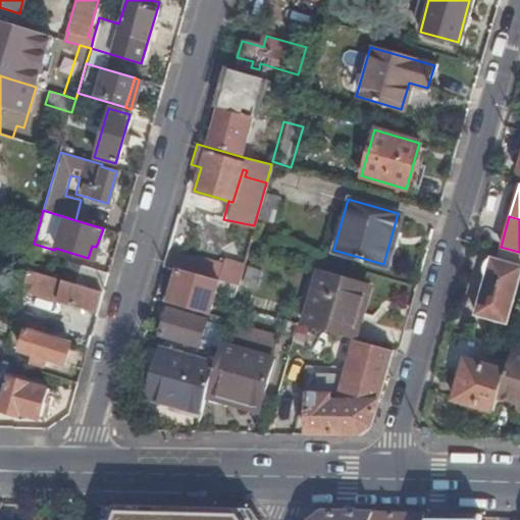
[(210,262),(166,250),(162,263),(206,275),(209,266),(210,262)]
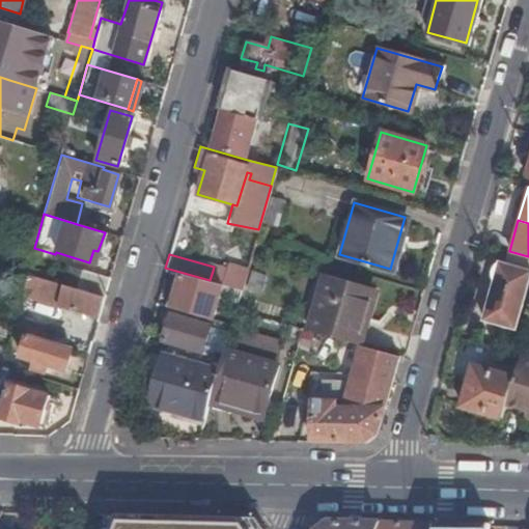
[(225,260),(221,273),(218,283),(241,288),(247,267),(225,260)]
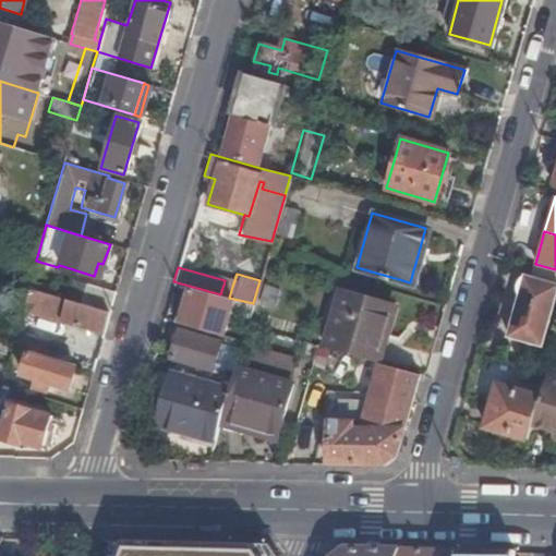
[(555,288),(555,285),(524,276),(507,336),(540,346),(555,288)]
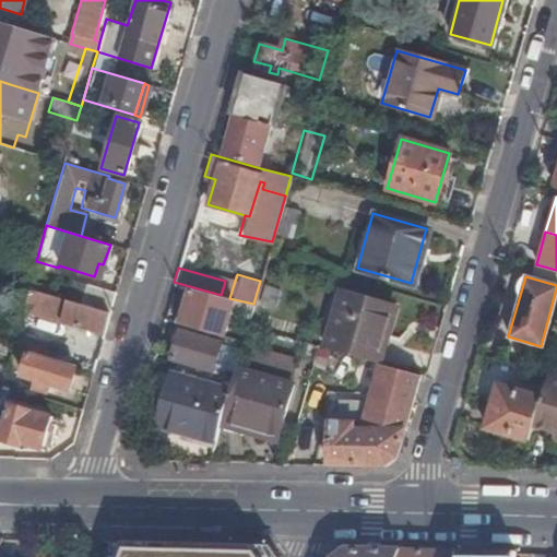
[(73,280),(68,299),(108,312),(114,292),(73,280)]
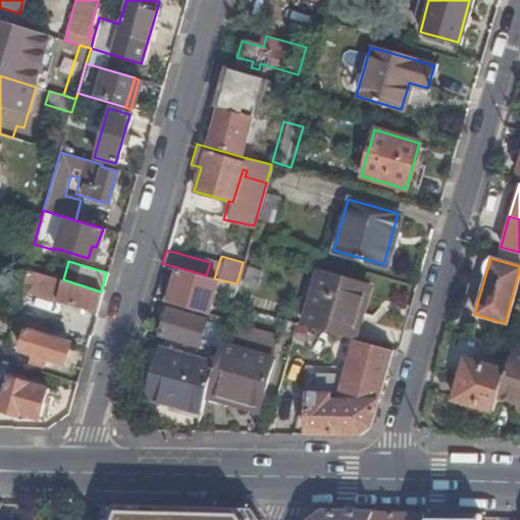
[(217,268),(209,266),(206,275),(214,278),(217,268)]
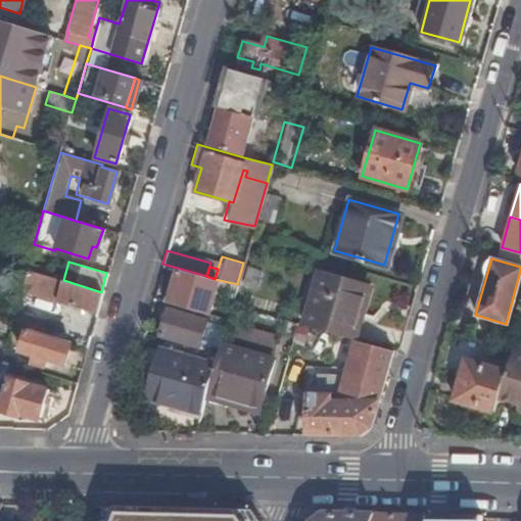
[(27,270),(20,289),(95,312),(101,292),(63,280),(27,270)]
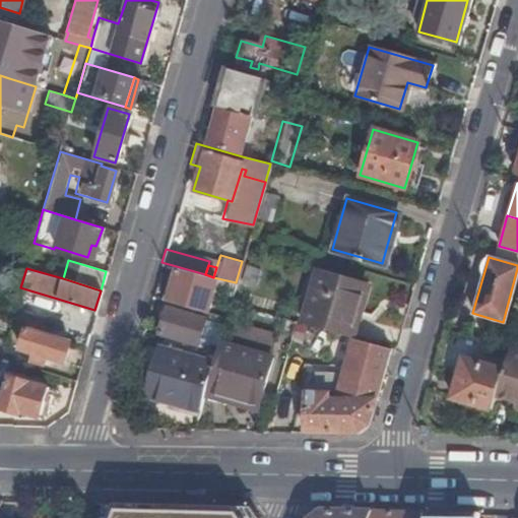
[(316,268),(301,322),(352,337),(358,318),(353,317),(364,282),(316,268)]
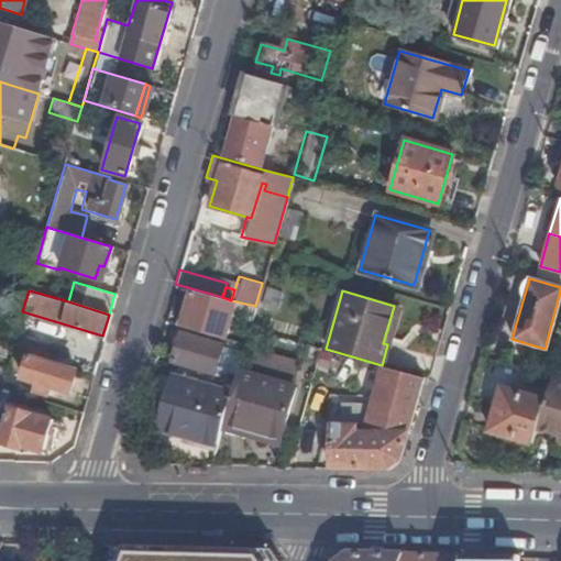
[(183,319),(224,330),(232,303),(191,292),(183,319)]
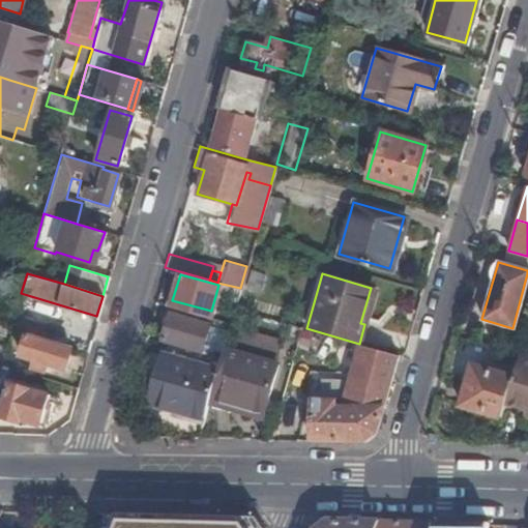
[(374,289),(371,288),(360,323),(364,324),(374,289)]
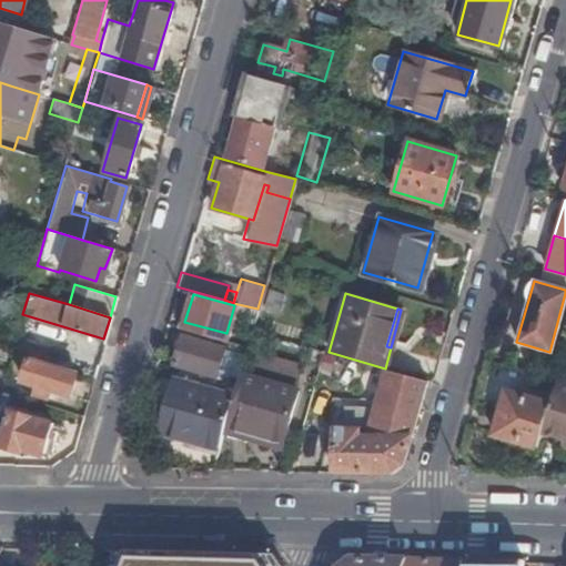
[(52,344),(17,334),(16,336),(11,351),(47,362),(52,344)]
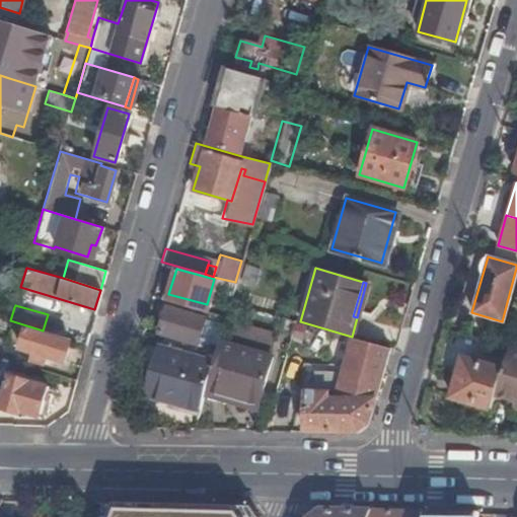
[(203,316),(165,306),(164,309),(159,325),(157,331),(196,343),(203,316)]
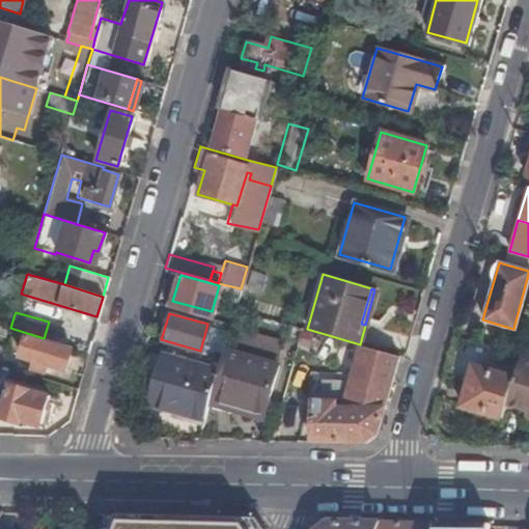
[(163,333),(168,316),(163,315),(159,332),(163,333)]
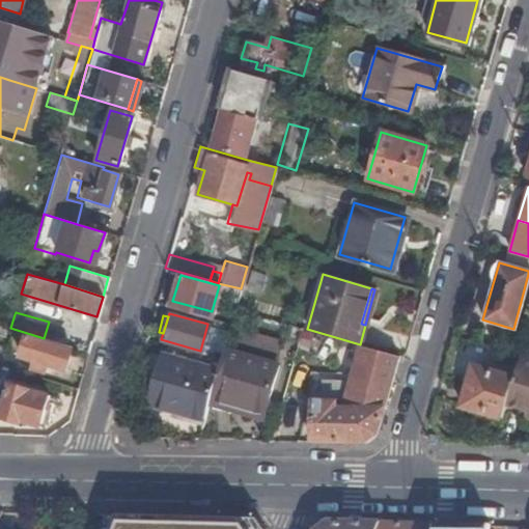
[(68,350),(26,336),(20,356),(34,361),(32,368),(44,371),(46,364),(62,369),(68,350)]
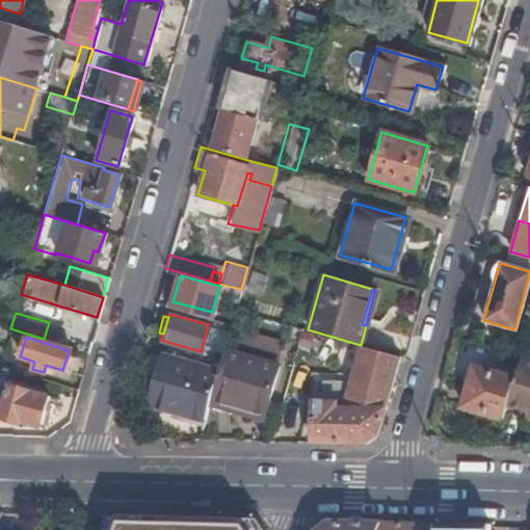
[(311,399),(310,441),(363,443),(375,431),(399,355),(361,345),(349,381),(342,405),(335,405),(335,399),(321,399),(311,399)]
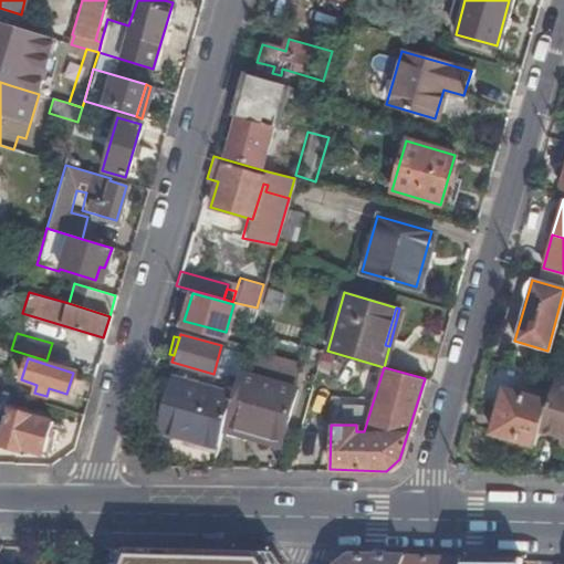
[(238,373),(235,383),(231,397),(222,426),(279,442),(294,389),(238,373)]
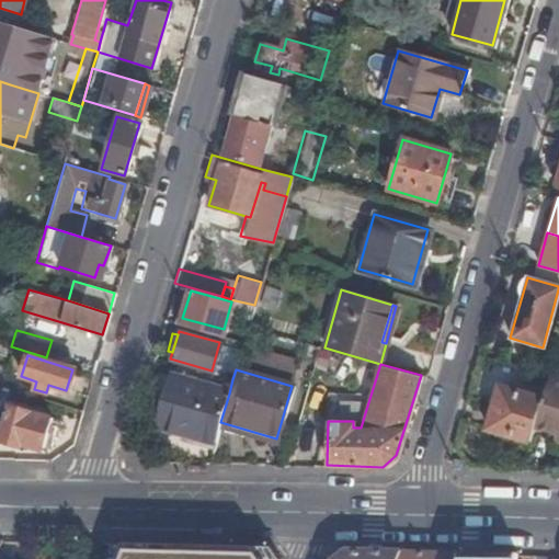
[(558,376),(549,374),(549,375),(543,396),(533,430),(555,435),(558,435),(558,376)]
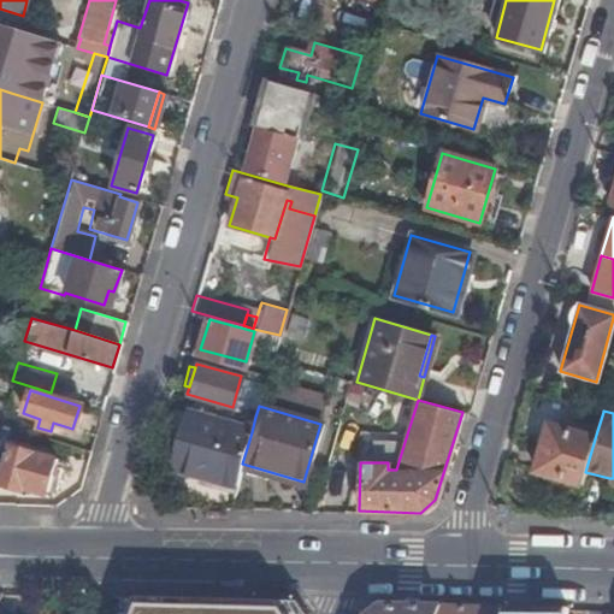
[(171,468),(235,488),(242,464),(252,432),(187,413),(171,468)]
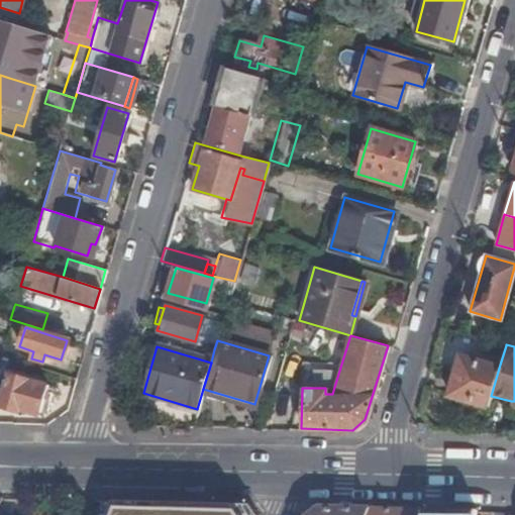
[(448,394),(489,405),(491,396),(500,365),(460,353),(448,394)]
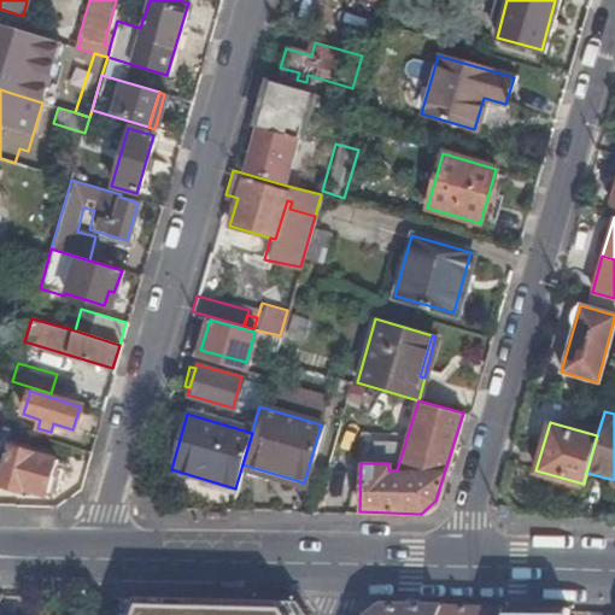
[(373,443),(373,463),(388,463),(388,470),(397,470),(405,443),(373,443)]
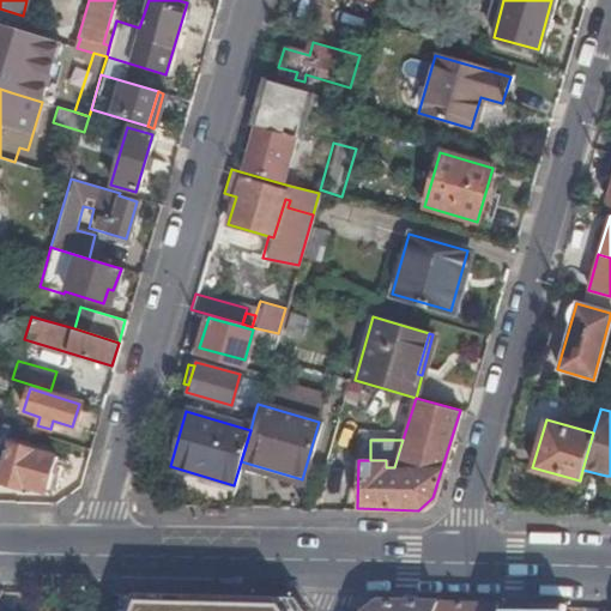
[(0,481),(22,488),(24,485),(43,491),(54,458),(10,445),(0,477),(0,481)]
